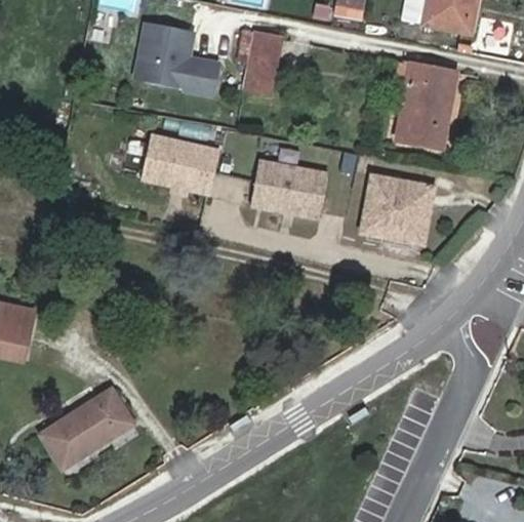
[(475,9),(476,0),(400,0),(397,18),(419,23),(460,31),(460,30),(465,7),(473,8),(475,9)]
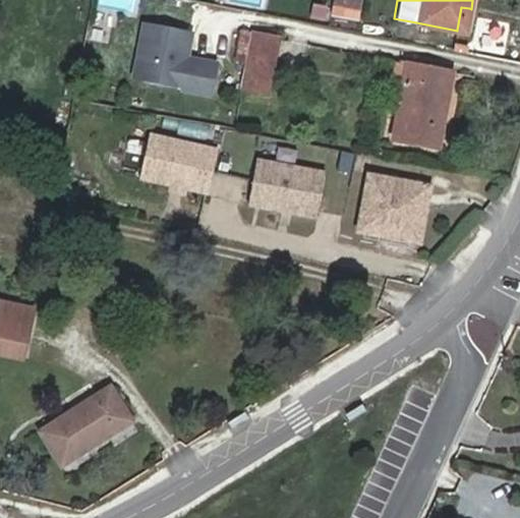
[(467,30),(471,9),(469,8),(461,7),(457,30),(457,31),(463,32),(466,33),(467,30)]
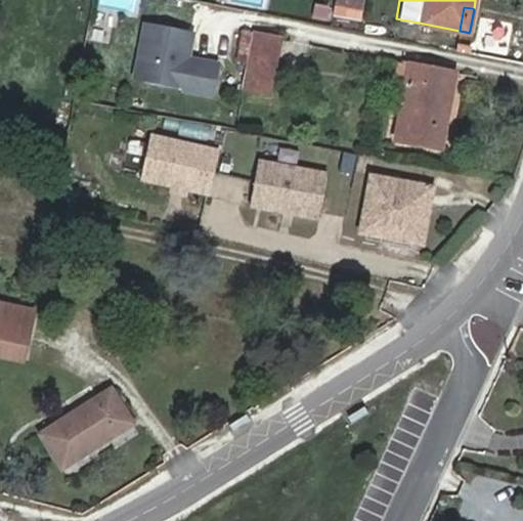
[(194,30),(141,18),(130,74),(213,91),(220,58),(190,52),(194,30)]
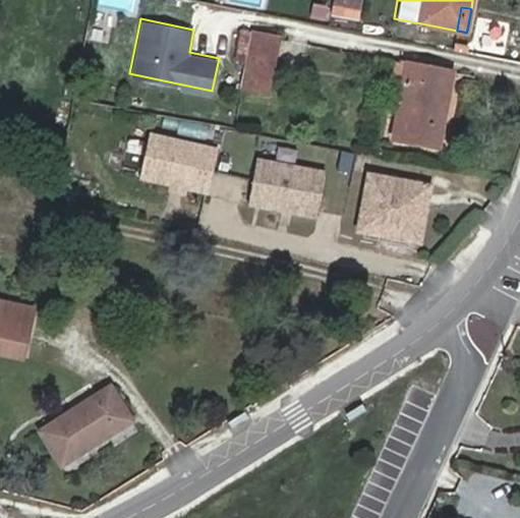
[(229,63),(245,66),(251,33),(251,30),(235,27),(229,63)]
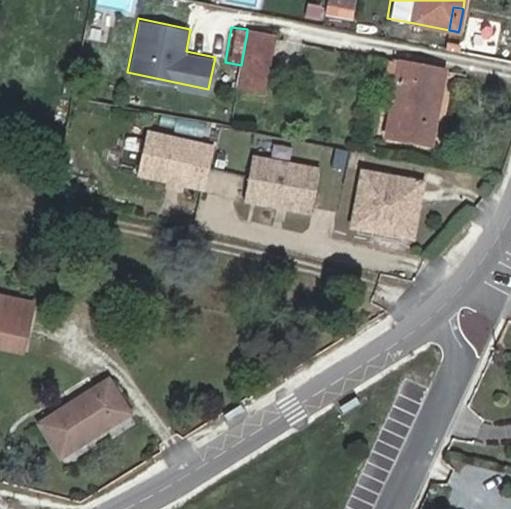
[(247,32),(241,65),(238,86),(264,90),(273,34),(247,29),(247,32)]
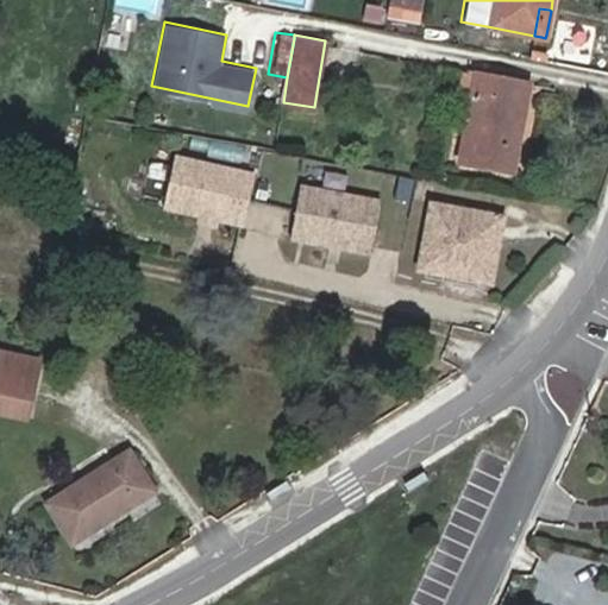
[(511,170),(527,87),(530,81),(524,80),(461,68),(456,92),(469,94),(457,159),(511,170)]
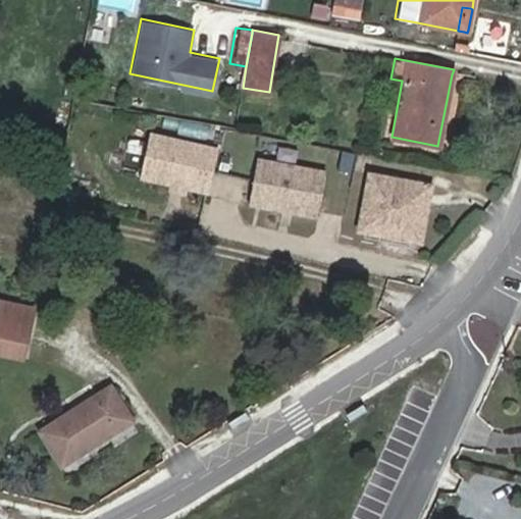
[(219,147),(150,133),(142,176),(210,191),(219,147)]
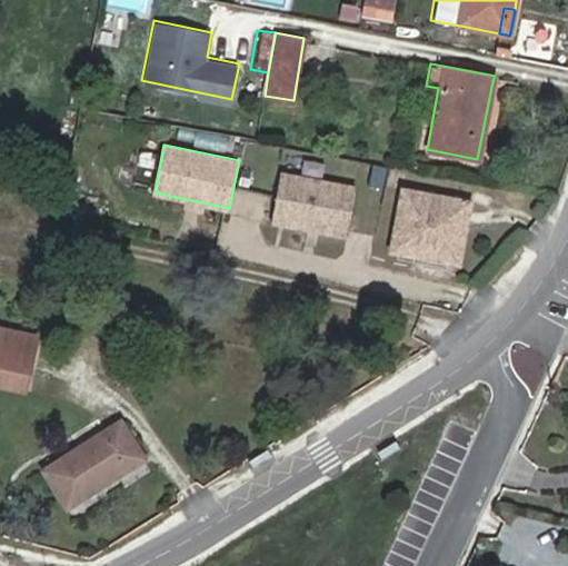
[(357,186),(281,172),(272,219),(348,234),(357,186)]
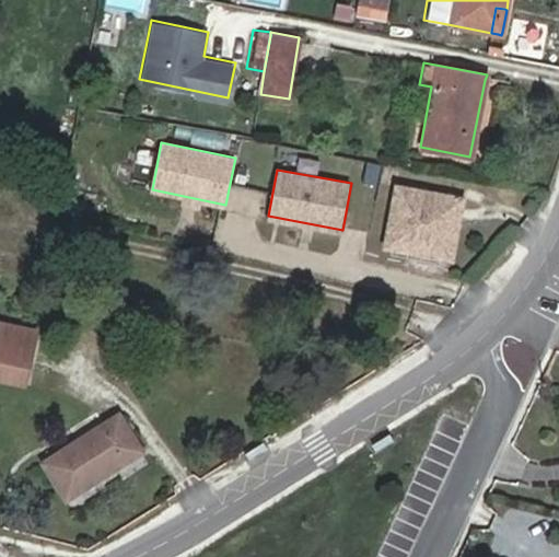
[(459,198),(394,185),(382,245),(449,258),(459,198)]
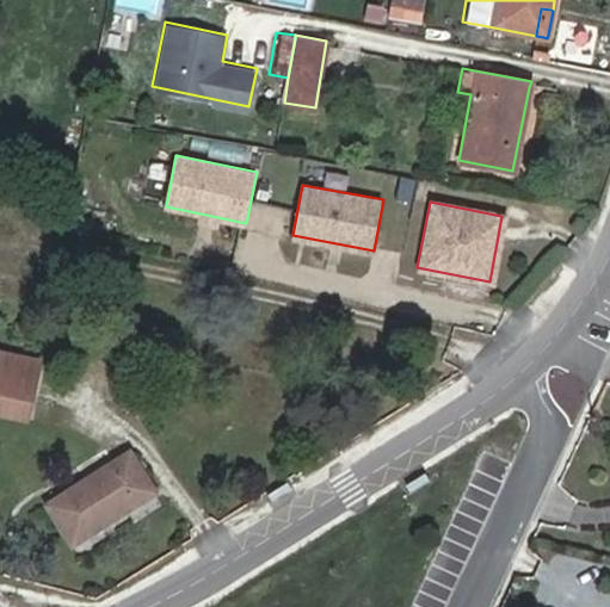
[(0,385),(25,392),(36,353),(0,345),(0,385)]
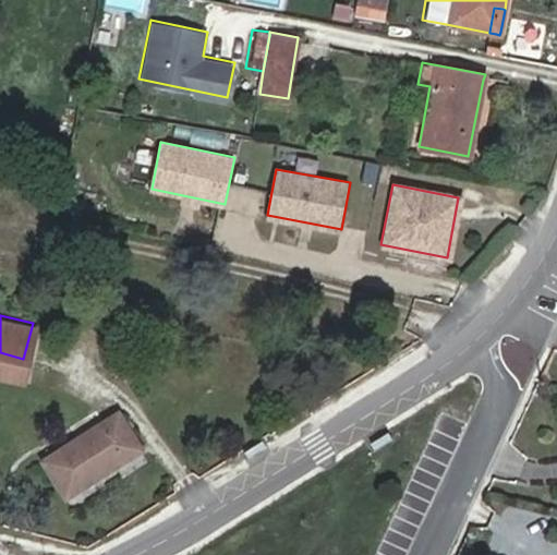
[(0,370),(19,375),(23,361),(0,356),(0,370)]
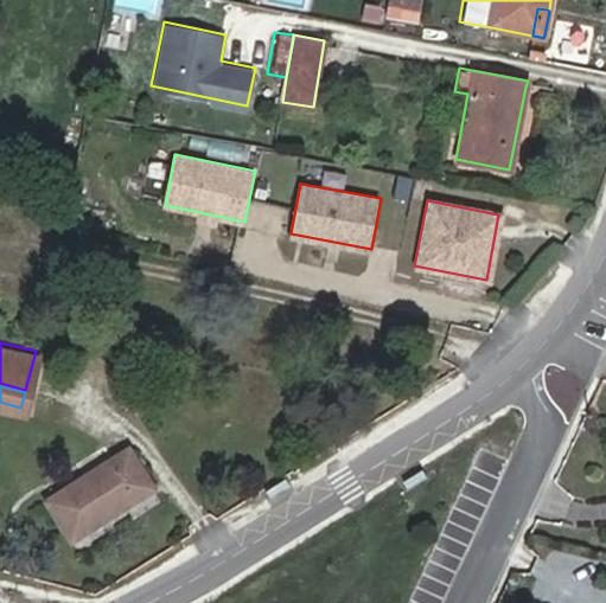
[(125,448),(45,498),(70,539),(153,486),(128,448),(127,446),(125,448)]
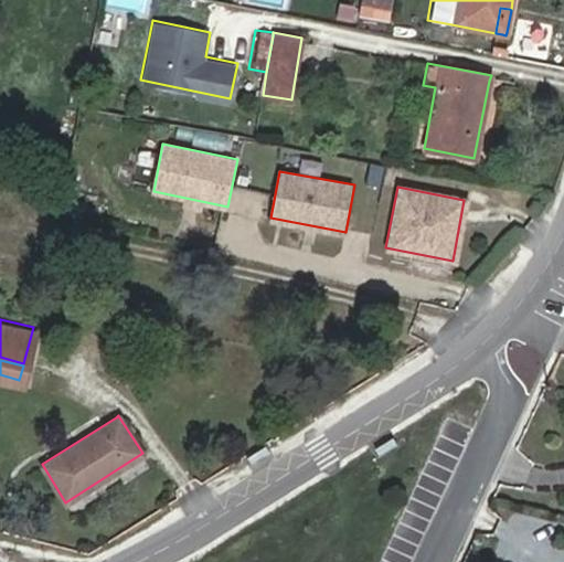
All buildings are outlined.
